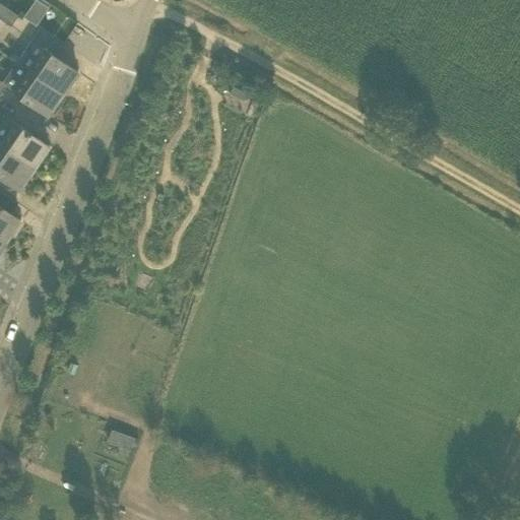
[(37,25),(50,7),(39,0),(34,0),(22,16),(37,25)]
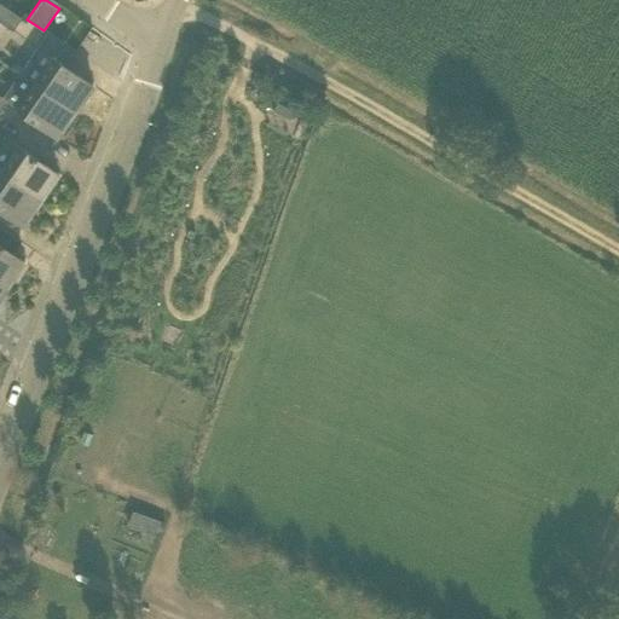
[(0,1),(0,21),(13,30),(23,17),(0,1)]
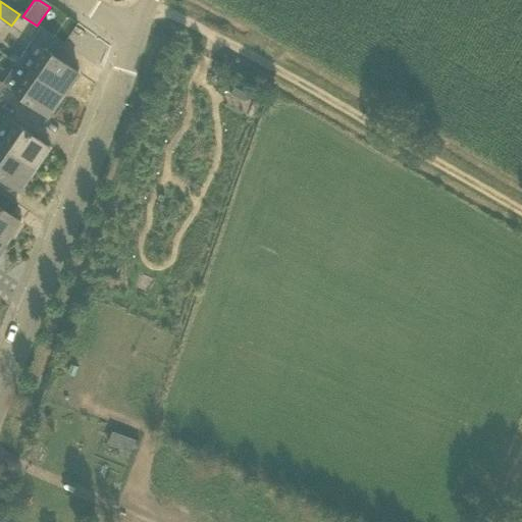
[(79,72),(32,40),(17,61),(30,70),(64,94),(79,72)]
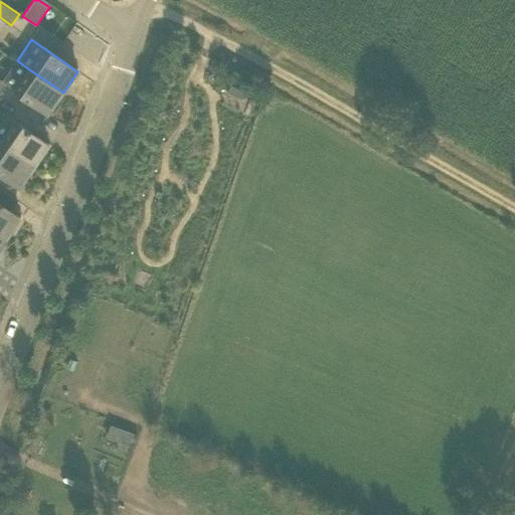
[(15,90),(14,91),(16,92),(48,114),(63,93),(29,69),(15,90)]
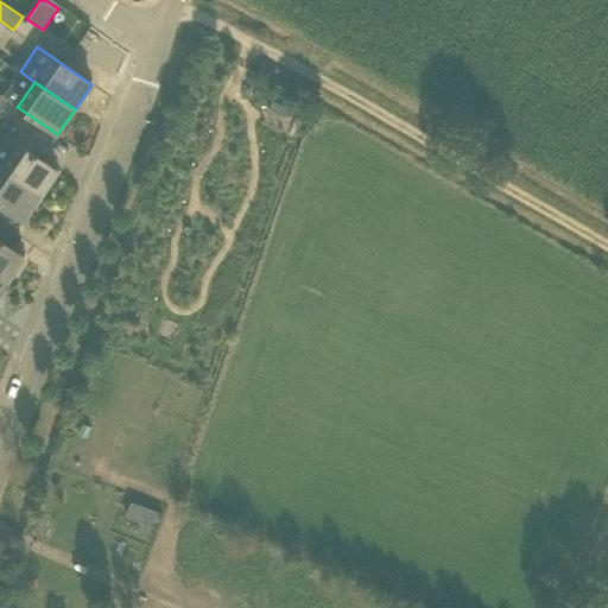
[(40,196),(58,171),(19,144),(2,169),(40,196)]
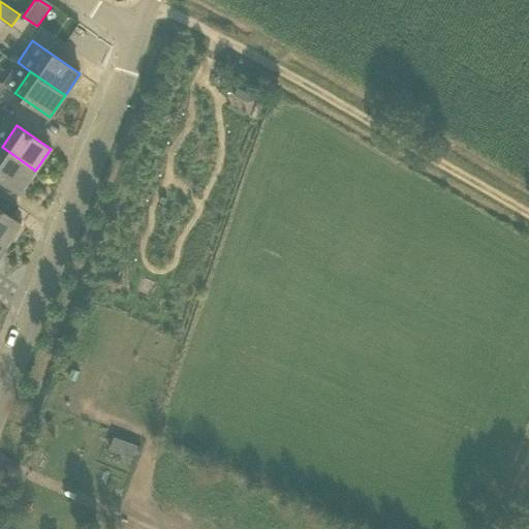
[(0,178),(20,192),(35,170),(2,147),(0,146),(0,178)]
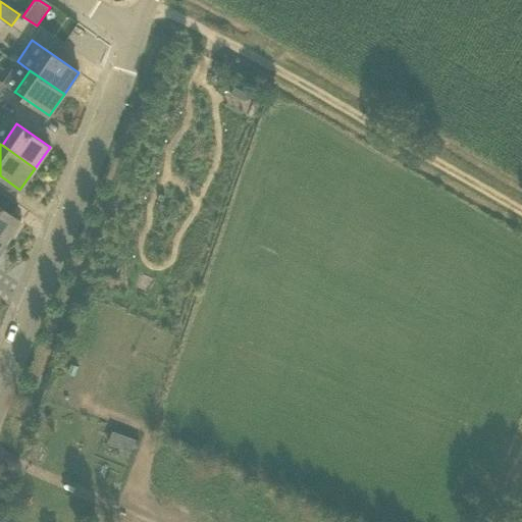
[(0,238),(6,243),(21,221),(0,206),(0,238)]
